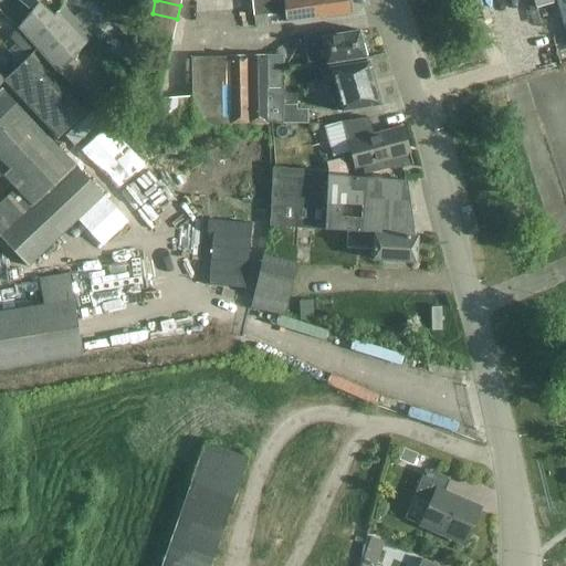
[(275,0),(252,1),(252,16),(275,14),(275,0)]
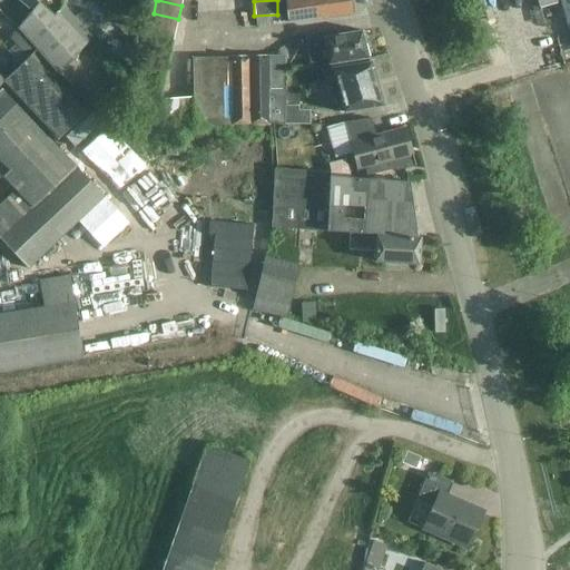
[(286,0),(287,20),(353,13),(351,0),(286,0)]
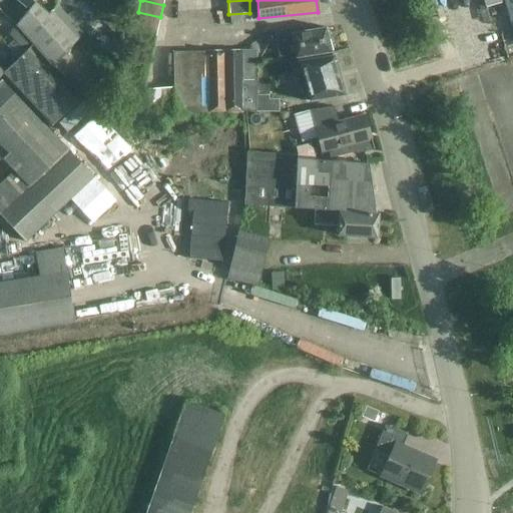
[(512,0),(504,0),(512,29),(512,0)]
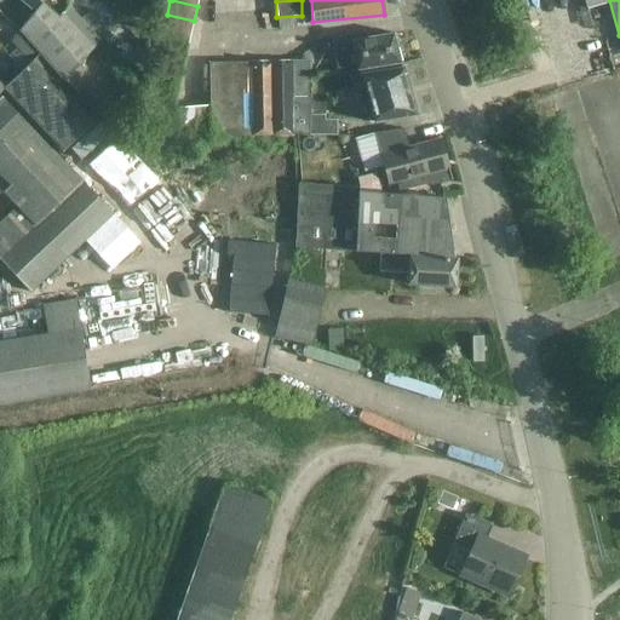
[(22,32),(44,55),(65,78),(103,42),(81,21),(69,9),(58,19),(46,7),(22,32)]
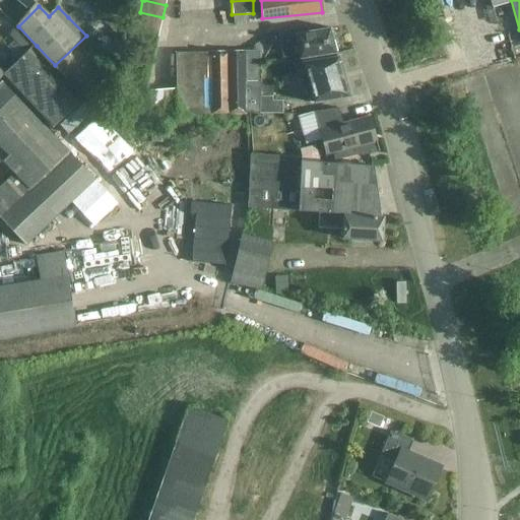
[(68,17),(86,36),(95,26),(77,8),(68,17)]
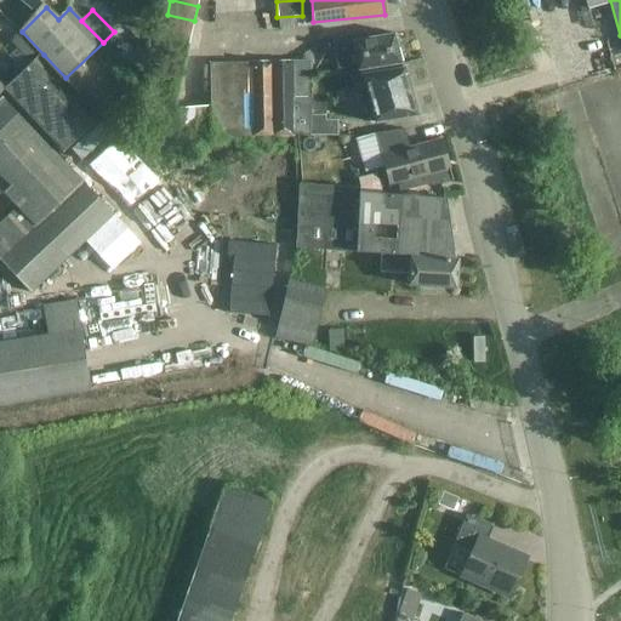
[(165,29),(191,35),(194,21),(167,15),(165,29)]
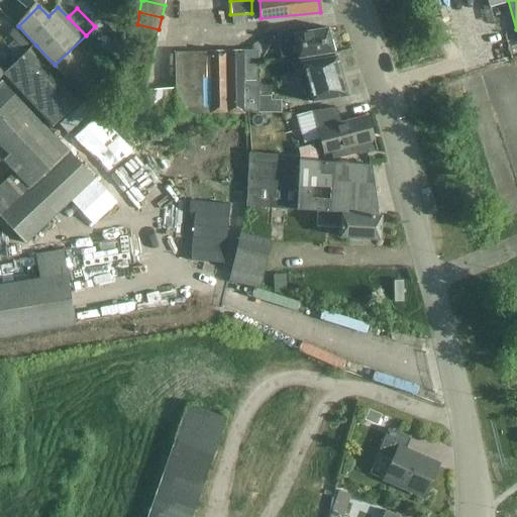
[(244,14),(232,15),(233,26),(245,25),(244,14)]
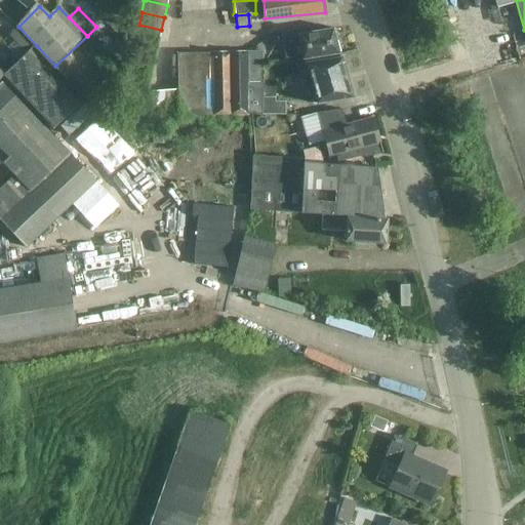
[(137,35),(159,40),(161,30),(139,25),(137,35)]
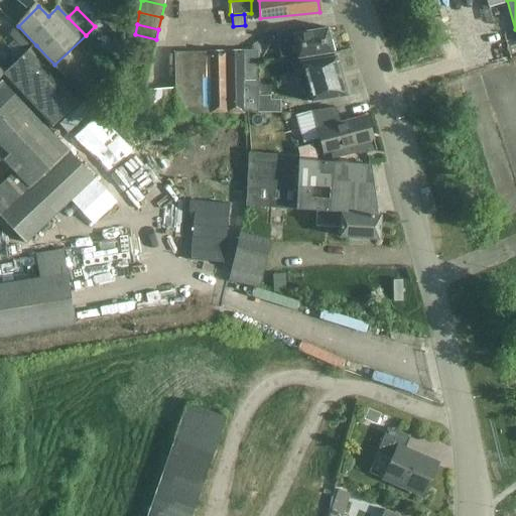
[(293,30),(277,33),(281,60),(298,58),(336,53),(328,28),(294,34),(293,30)]
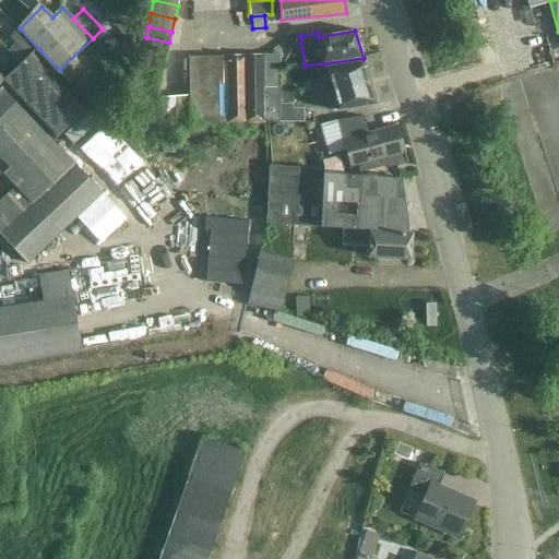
[(11,40),(15,45),(26,57),(30,54),(35,48),(20,32),(11,40)]
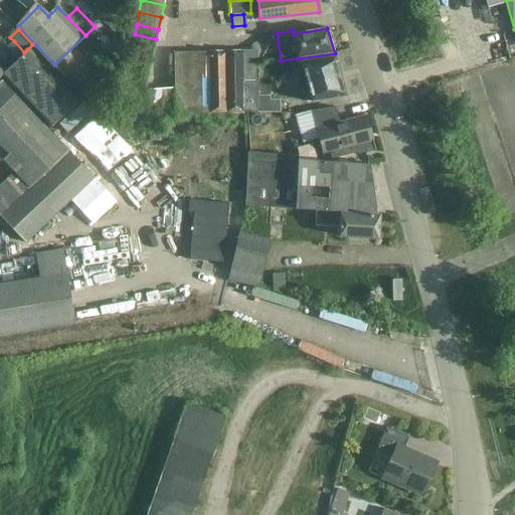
[(132,45),(154,49),(156,39),(135,34),(132,45)]
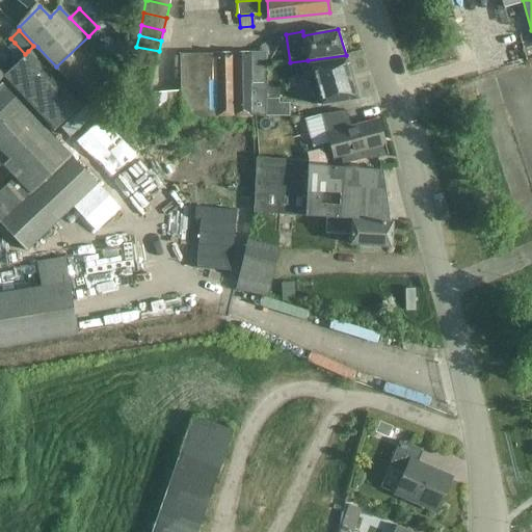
[(37,47),(30,53),(28,51),(5,75),(0,70),(0,82),(1,81),(52,132),(81,105),(50,73),(56,67),(37,47)]
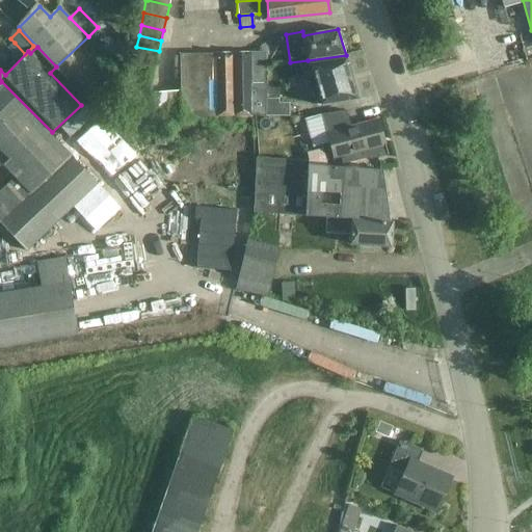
[(134,60),(156,65),(159,51),(136,47),(134,60)]
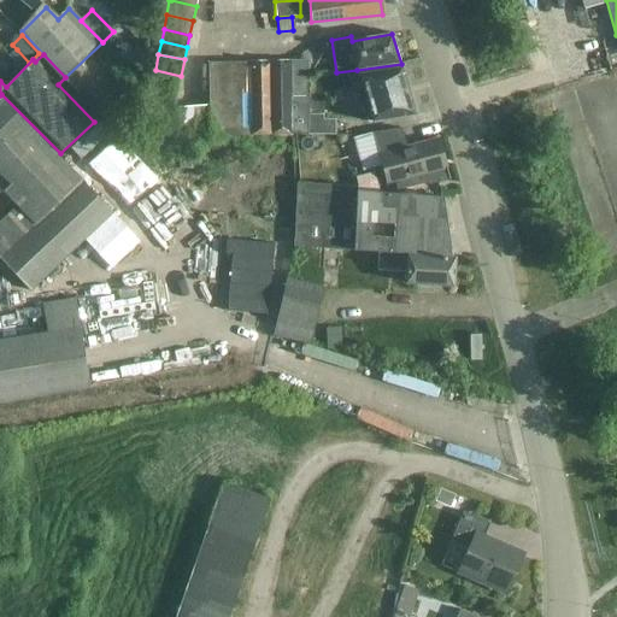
[(211,136),(251,136),(306,134),(305,92),(304,68),(291,69),(291,62),(250,63),(210,63),(211,136)]
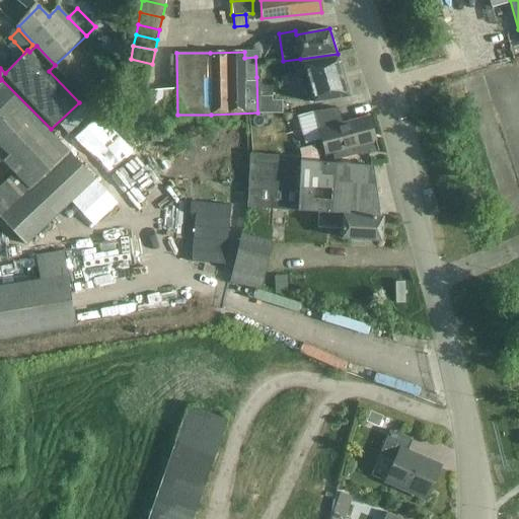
[(350,97),(339,58),(301,65),(299,60),(263,65),(260,65),(261,113),(282,114),(282,101),(273,100),(274,82),(274,77),(291,76),(303,73),(310,104),(350,97)]
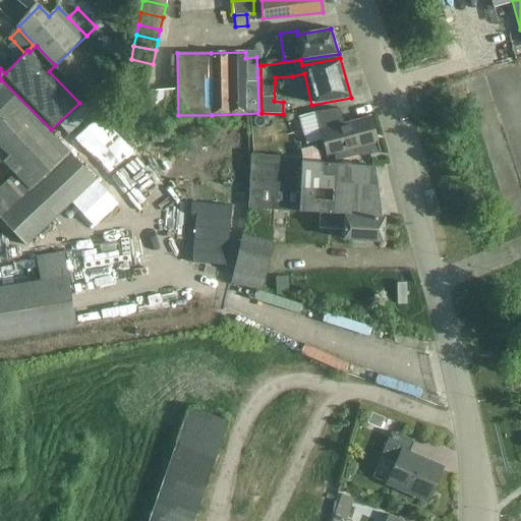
[(128,73),(149,78),(153,64),(131,59),(128,73)]
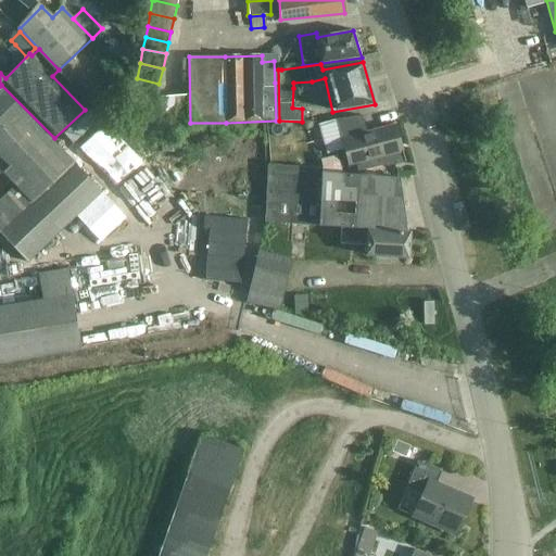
[(68,84),(89,104),(99,95),(79,73),(68,84)]
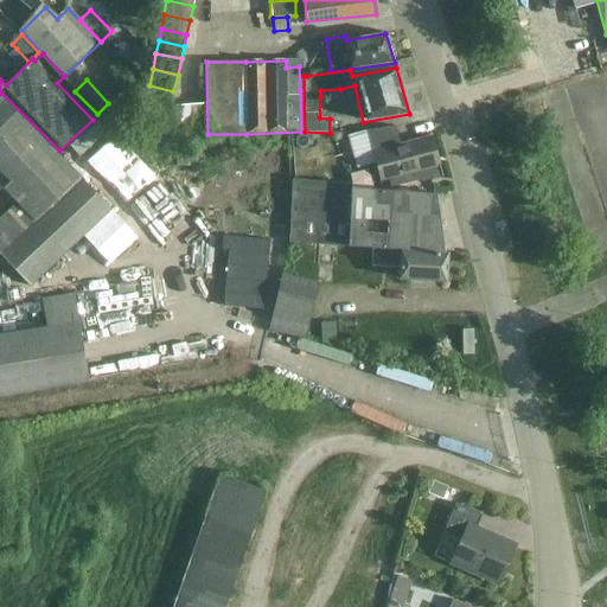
[(170,107),(173,91),(149,85),(145,108),(170,107)]
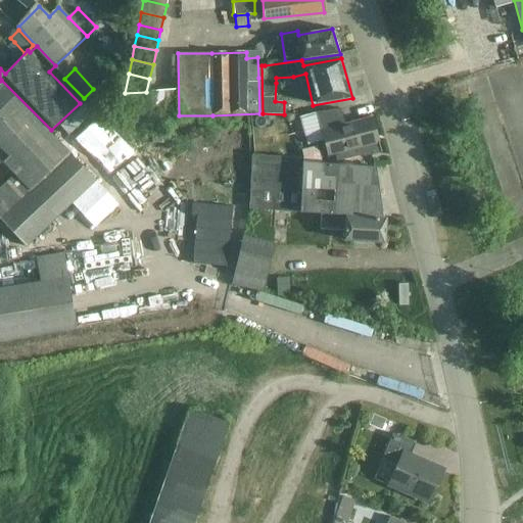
[(0,148),(7,155),(2,161),(15,174),(0,188),(0,217),(22,241),(28,246),(97,180),(51,130),(1,80),(0,81),(0,148)]
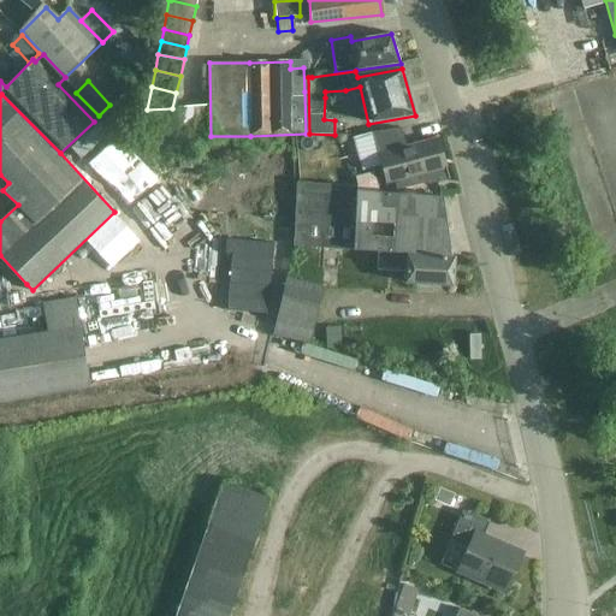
[(191,107),(194,140),(211,140),(208,106),(191,107)]
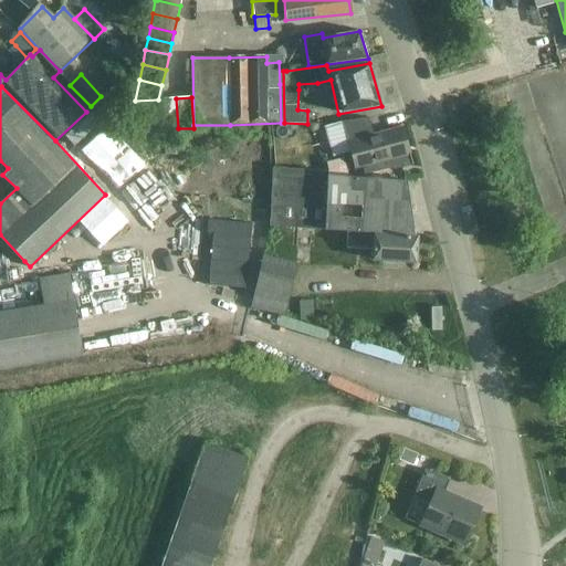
[(136,132),(178,128),(176,98),(158,100),(135,101),(136,132)]
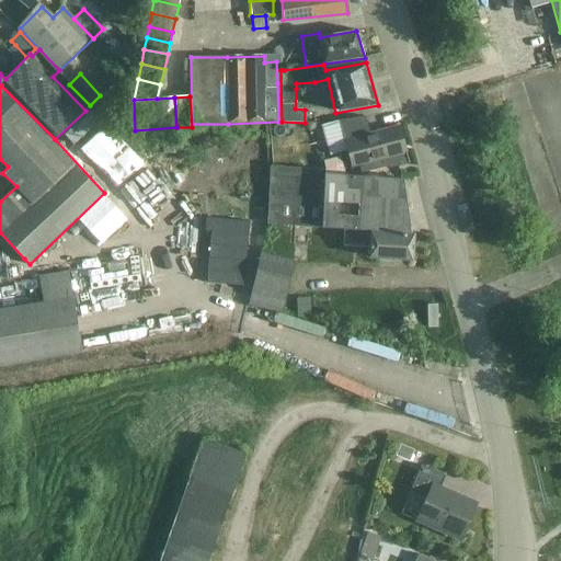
[(366,118),(342,122),(354,168),(362,165),(363,174),(390,167),(390,169),(410,163),(400,127),(370,135),(366,118)]
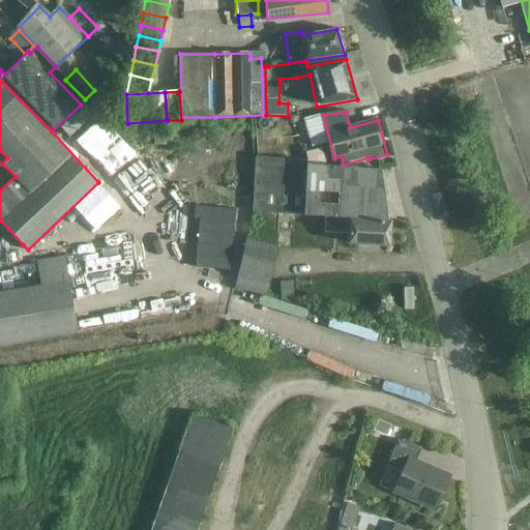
[(257,160),(256,183),(255,212),(304,214),(327,216),(325,232),(350,234),(350,243),(389,246),(391,221),(389,222),(382,170),(307,166),(307,162),(258,157),(257,160)]
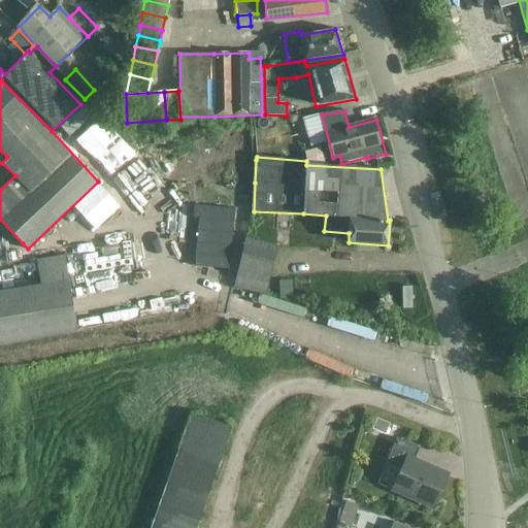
[(230,270),(235,208),(195,205),(194,218),(199,219),(195,267),(230,270)]
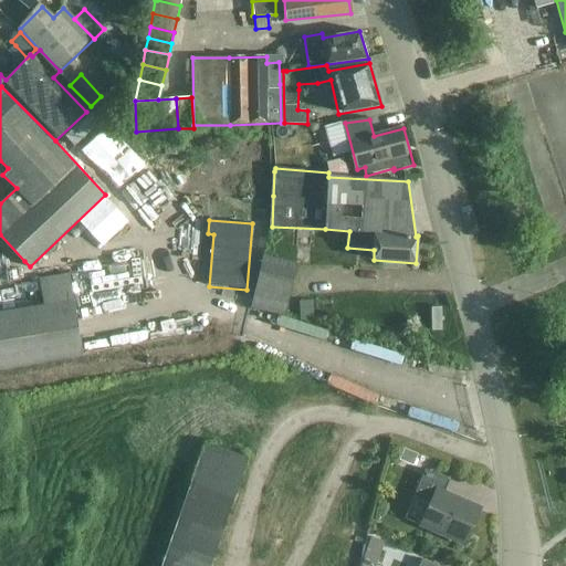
[(251,308),(284,316),(297,264),(264,257),(251,308)]
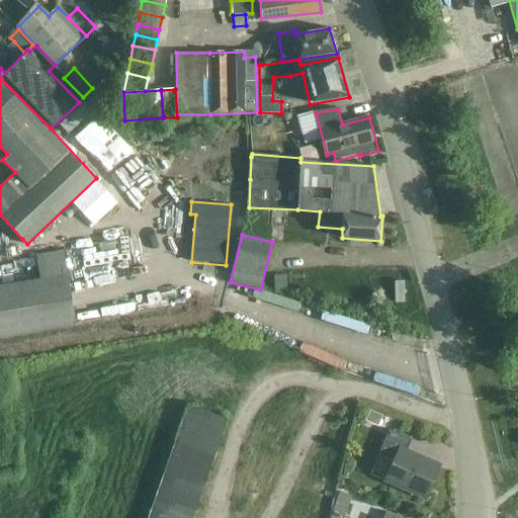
[(40,279),(0,284),(0,335),(76,324),(65,250),(36,255),(40,279)]
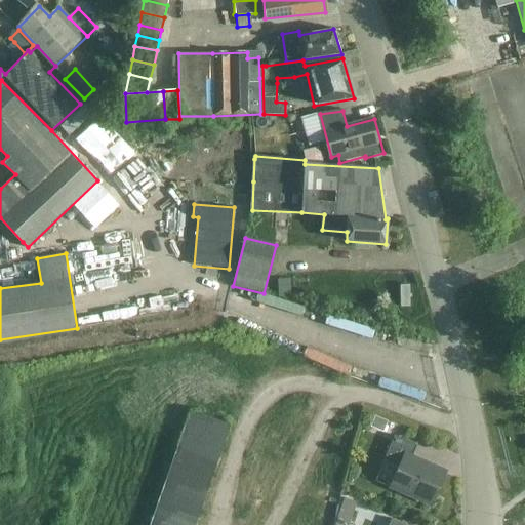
[(179,445),(218,459),(231,426),(191,411),(179,445)]
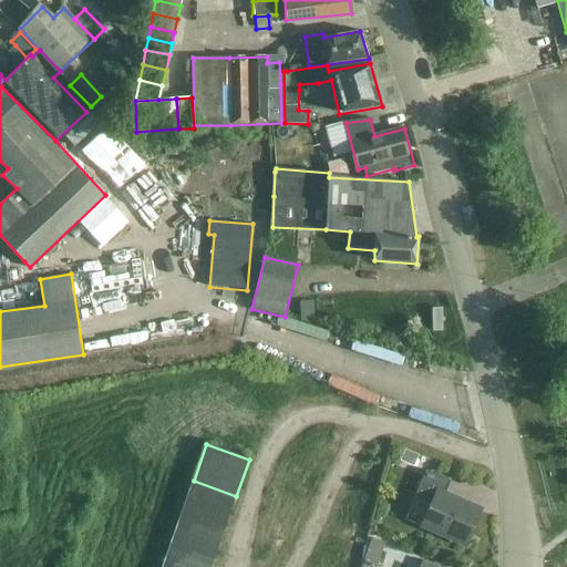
[(401,460),(413,465),(418,455),(405,450),(401,460)]
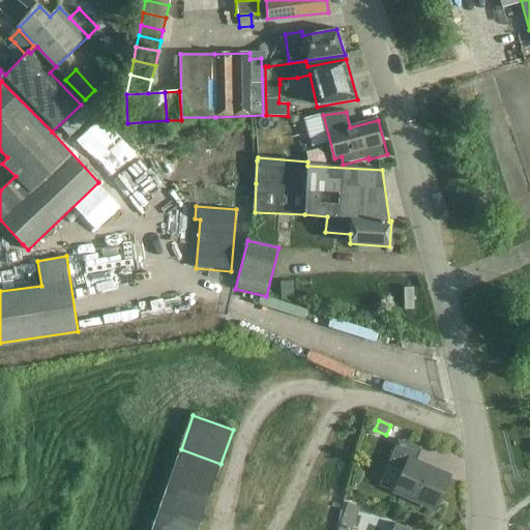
[(421,449),(399,440),(389,461),(405,468),(395,490),(437,507),(450,477),(416,463),(421,449)]
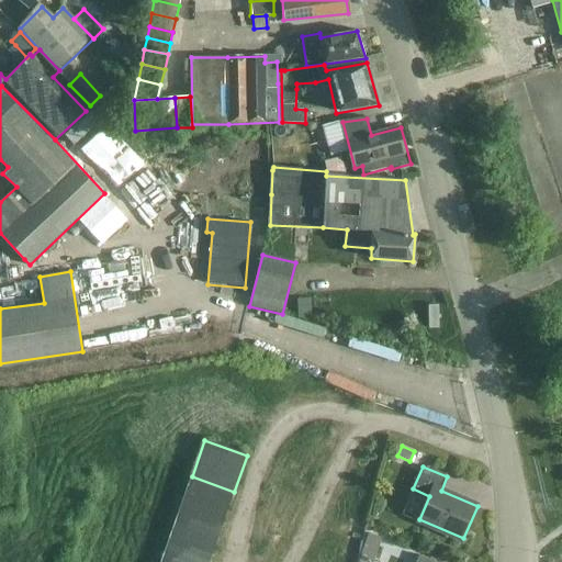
[(222,527),(233,497),(234,492),(192,476),(179,512),(222,527)]
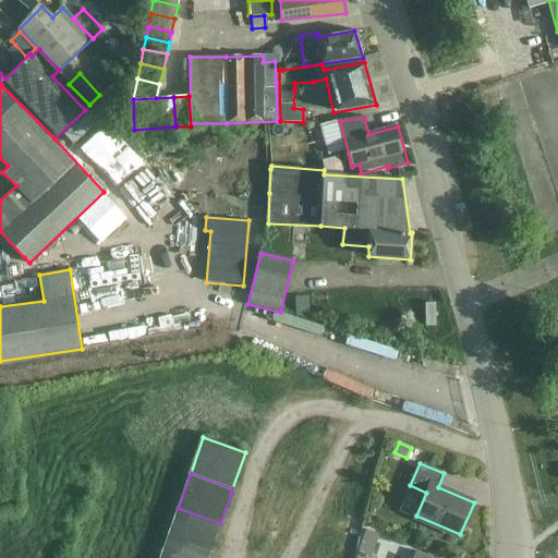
[(207,557),(217,534),(220,523),(178,508),(166,543),(207,557)]
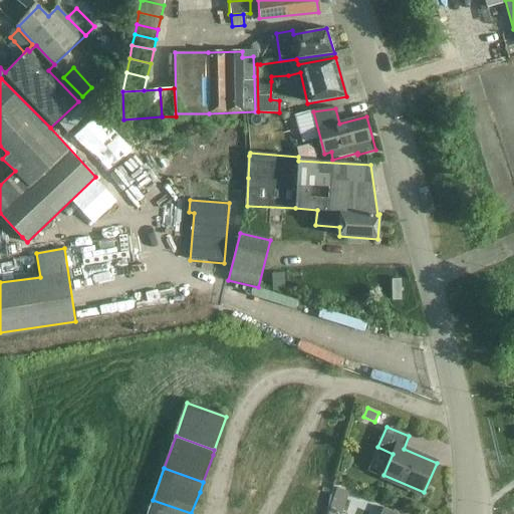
[(336,488),(330,507),(343,511),(349,493),(336,488)]
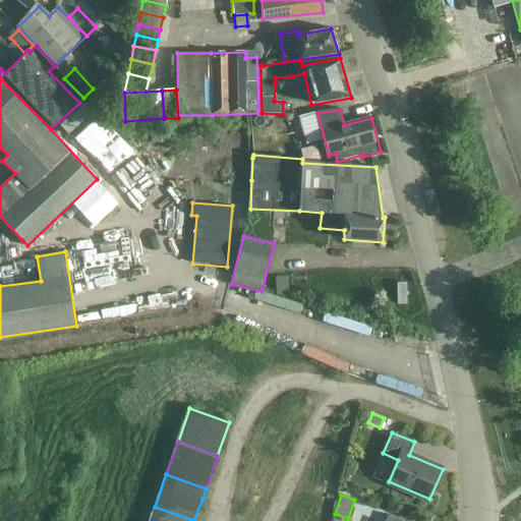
[(193,520),(155,507),(150,520),(193,520)]
